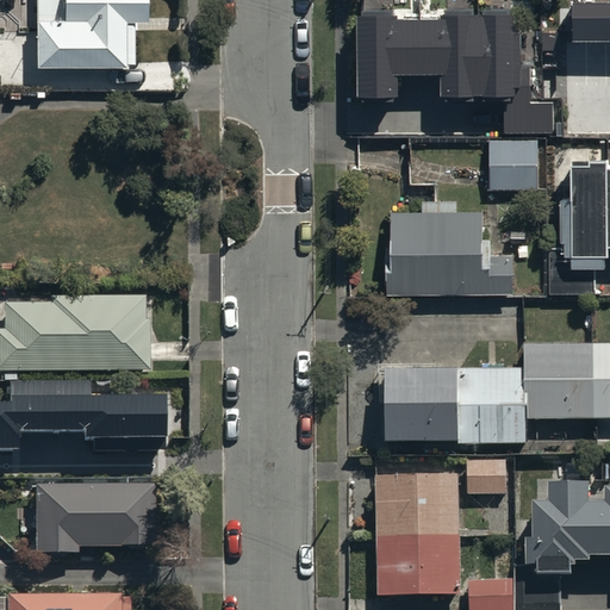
[(144,0),(35,0),(36,63),(124,63),(124,57),(131,58),(131,13),(144,13),(144,0)]
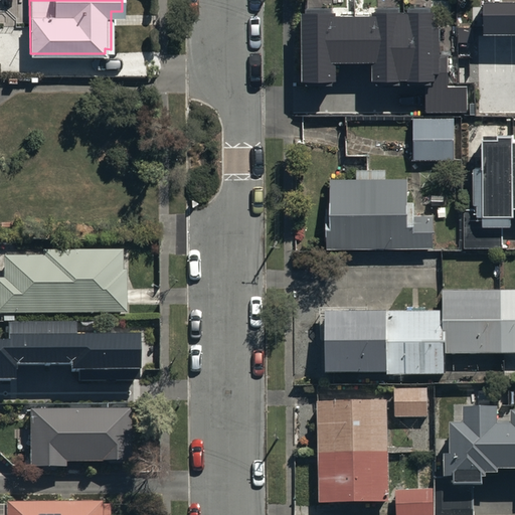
[(438,0),(301,2),(302,74),(336,74),(336,56),(372,55),(373,74),(440,73),(438,0)]
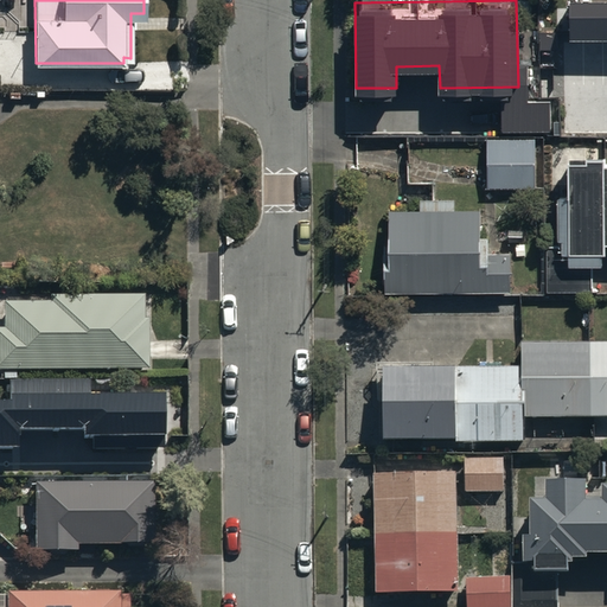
[(606,2),(570,2),(570,42),(606,42),(606,2)]
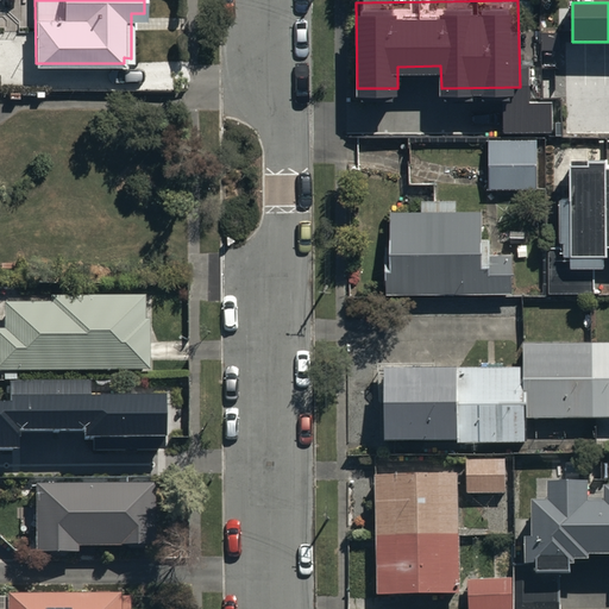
[(537,138),(490,137),(489,184),(535,186),(537,138)]
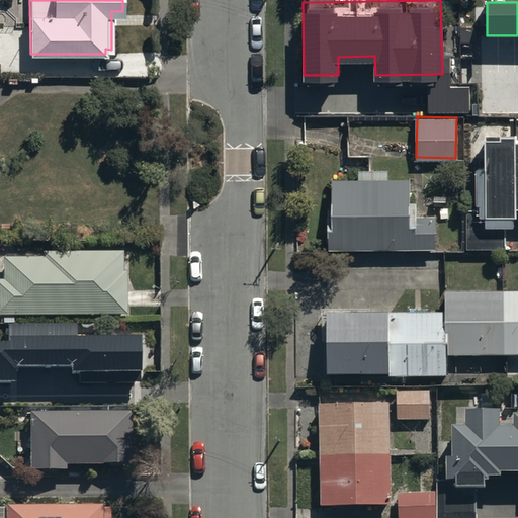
[(517,128),(484,128),(484,209),(517,208),(517,128)]
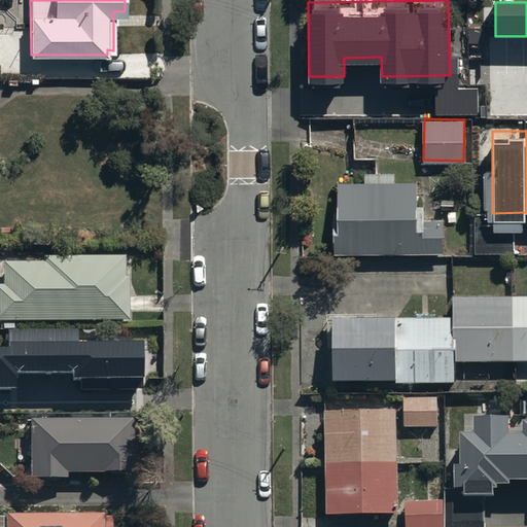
[(419,179),(338,180),(339,248),(444,247),(444,215),(419,215),(419,179)]
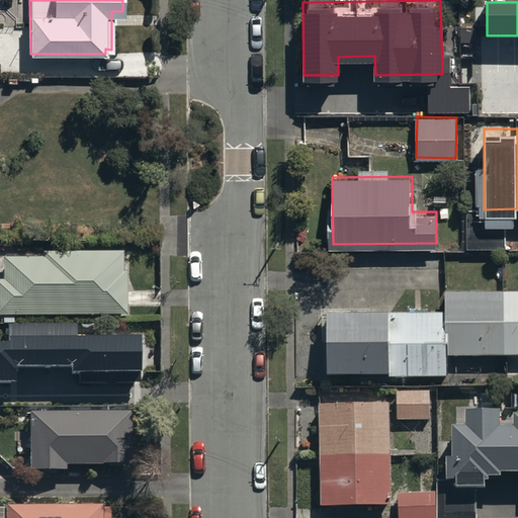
[(41,255),(3,255),(3,277),(0,276),(0,312),(2,313),(2,322),(14,322),(14,313),(126,313),(126,269),(122,269),(122,248),(41,248),(41,255)]
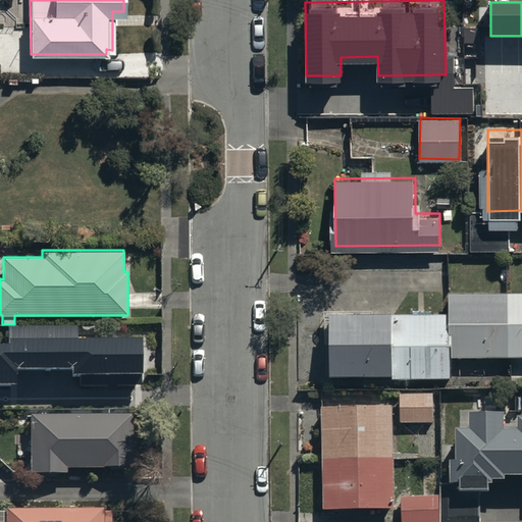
[(446,315),(328,315),(328,376),(453,376),(453,359),(521,359),(521,293),(446,294),(446,315)]
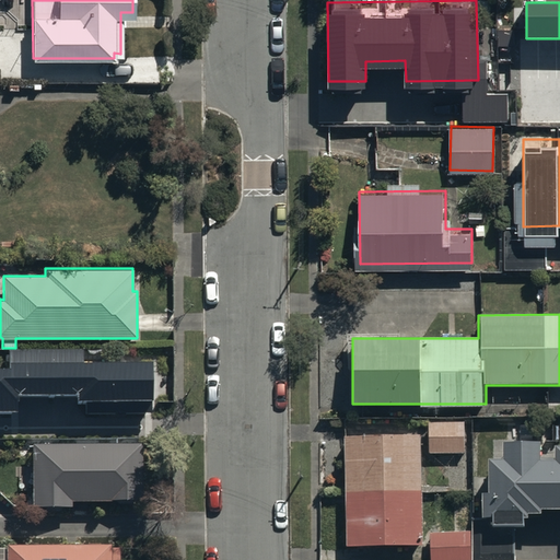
[(0,413),(12,413),(12,398),(78,397),(78,404),(86,404),(86,415),(146,413),(146,368),(84,369),(83,352),(11,353),(11,380),(0,380),(0,413)]
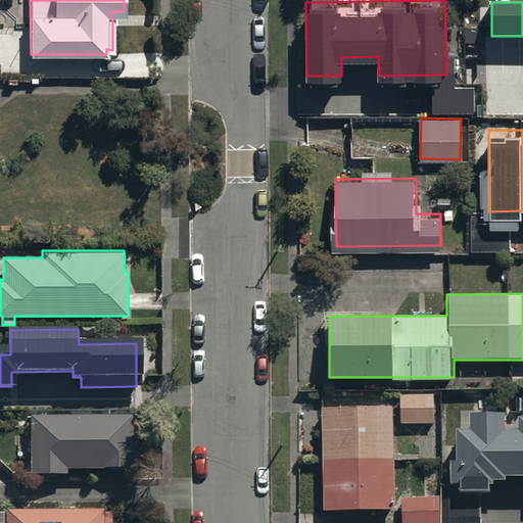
[(433,396),(401,396),(401,424),(434,423),(433,396)]
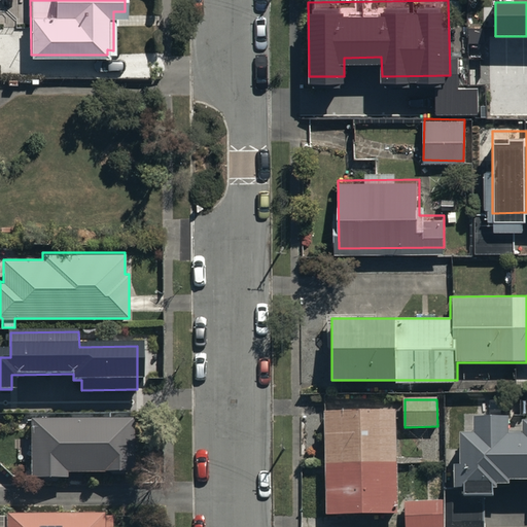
[(396,413),(325,414),(327,513),(399,511),(396,413)]
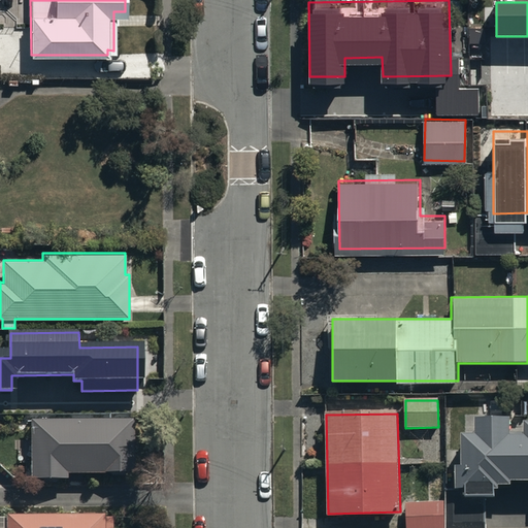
[(527,485),(527,414),(477,415),(477,433),(460,433),(460,486),(446,486),(446,527),(488,527),(488,485),(527,485)]
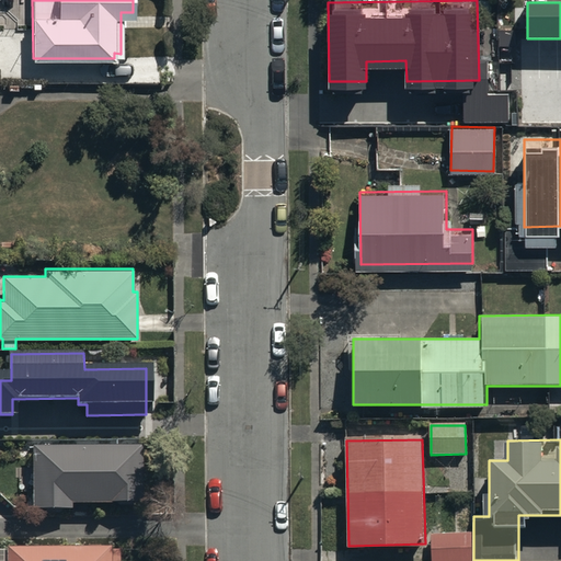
[(30,444),(31,507),(70,506),(69,501),(141,500),(140,442),(30,444)]
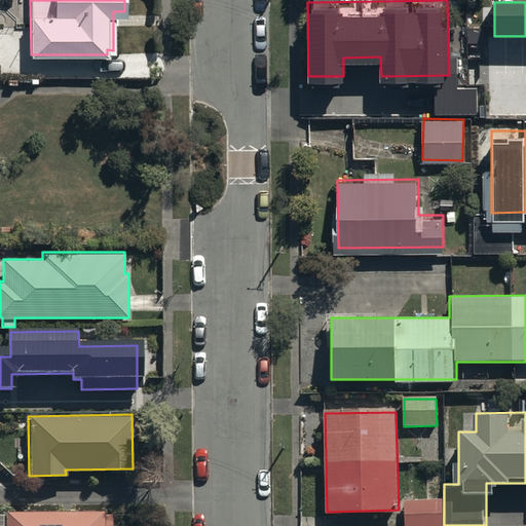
[(441,525),(441,497),(404,498),(404,525),(441,525)]
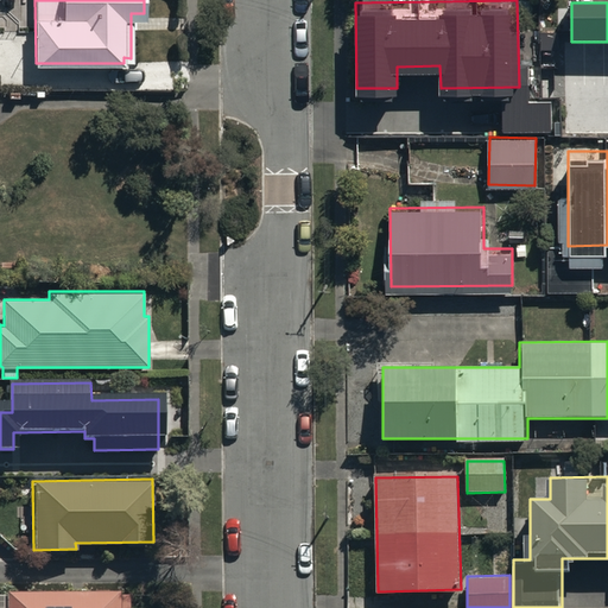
[(128,607),(128,593),(120,593),(120,588),(6,590),(6,607),(128,607)]
